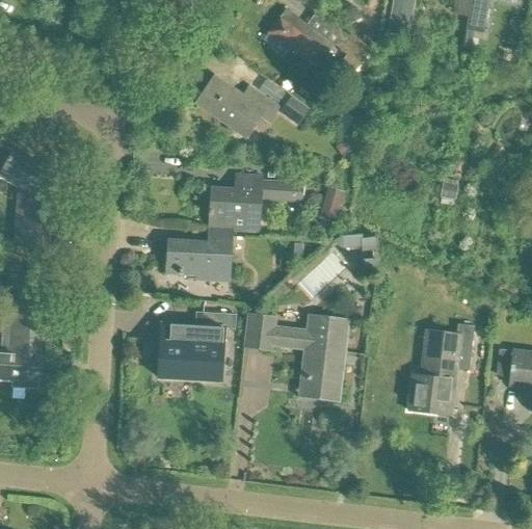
[(469,16),(471,0),(393,0),(388,32),(406,35),(413,0),(453,0),(453,12),(469,16)]
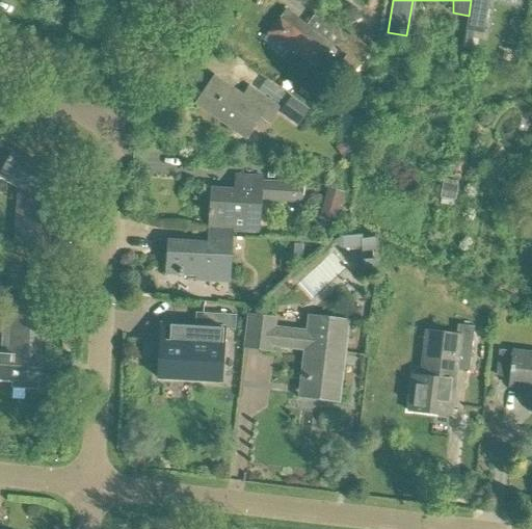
[(471,0),(469,16),(466,29),(483,32),(488,0),(471,0)]
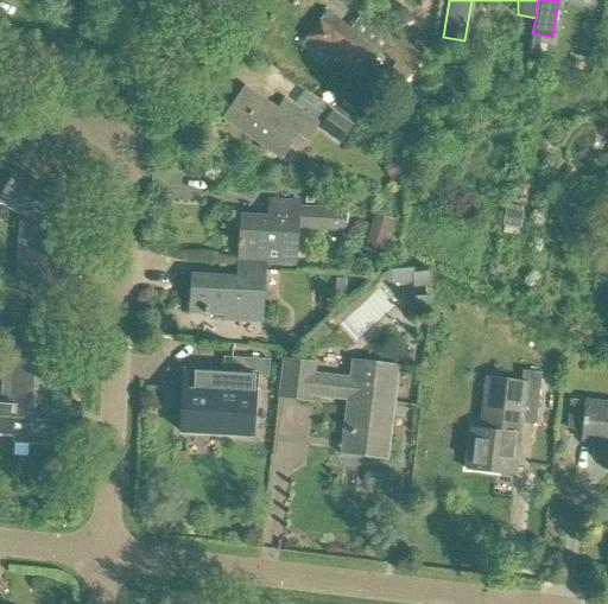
[(399,4),(394,7),(393,13),(399,25),(412,19),(406,6),(399,4)]
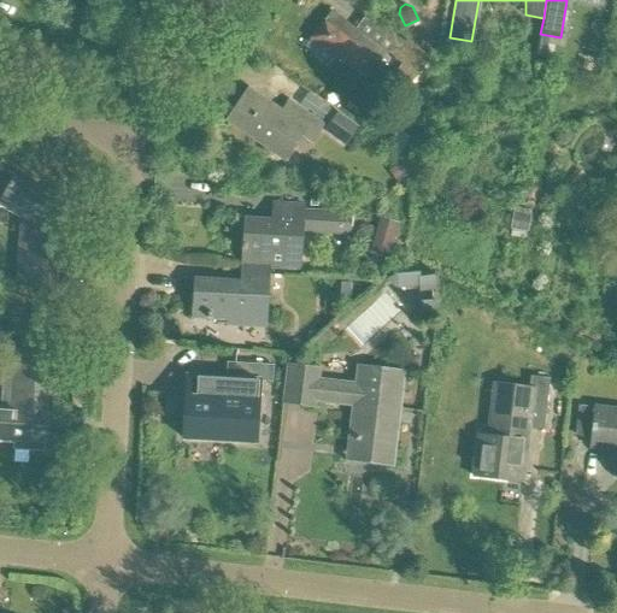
[(369,68),(380,76),(388,65),(380,59),(387,51),(331,10),(324,18),(311,36),(364,75),(369,68)]
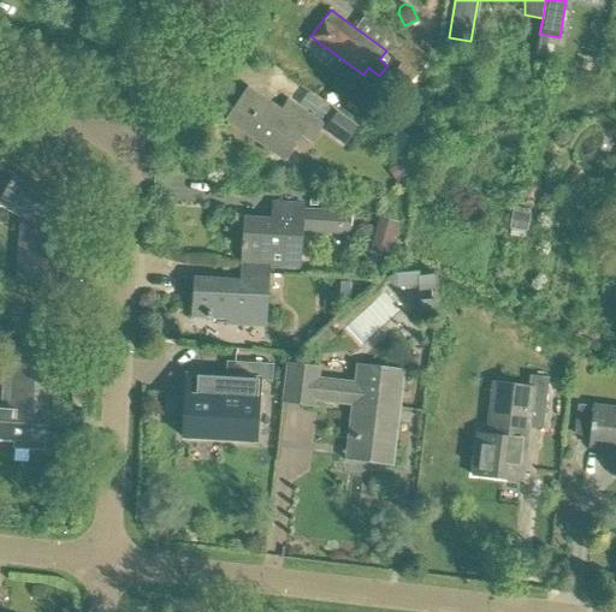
[(389,78),(403,90),(430,57),(406,39),(392,55),(401,63),(389,78)]
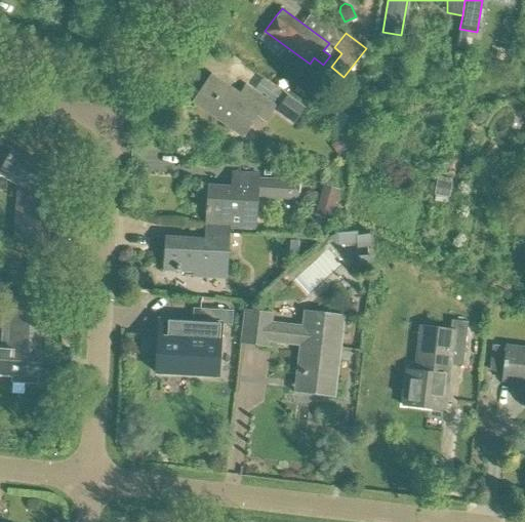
[(193,101),(242,134),(255,114),(264,120),(275,105),(245,84),(239,93),(211,74),(193,101)]
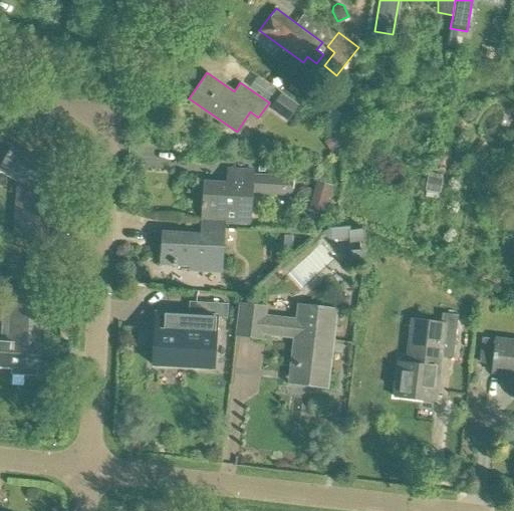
[(297,103),(281,92),(270,106),(287,118),(297,103)]
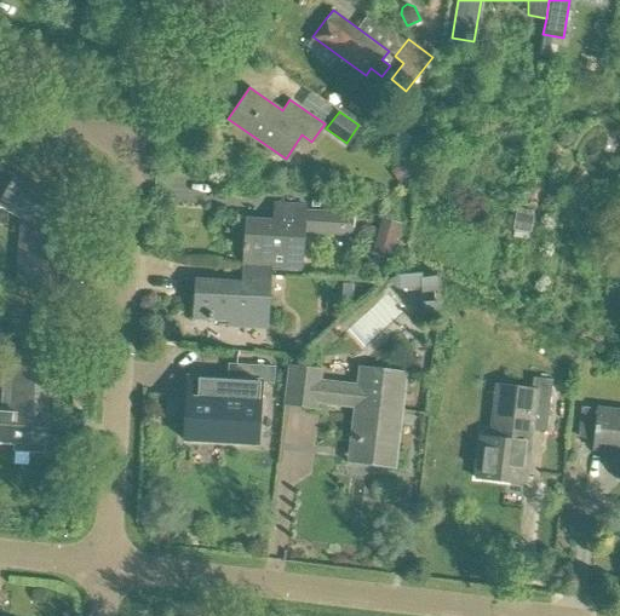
[(389,168),(406,189),(411,186),(412,176),(413,174),(401,159),(389,168)]
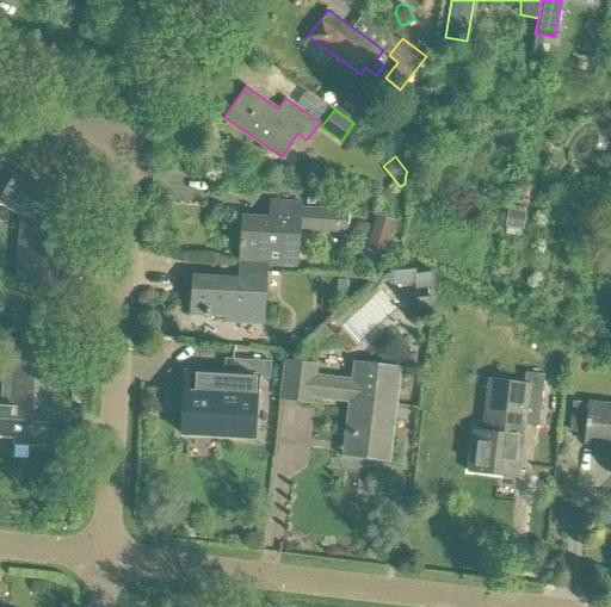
[(18,279),(53,280),(56,218),(47,214),(57,194),(16,172),(0,198),(0,199),(20,212),(18,279)]
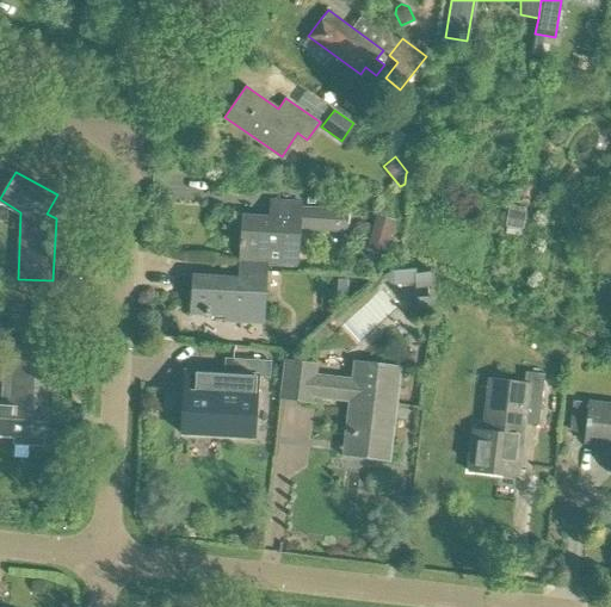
[(297,266),(298,233),(300,228),(345,230),(346,210),(301,208),(301,202),(270,199),(269,218),(259,218),(259,216),(241,215),(240,240),(239,240),(239,245),(240,245),(239,260),(267,262),(266,265),(297,266)]
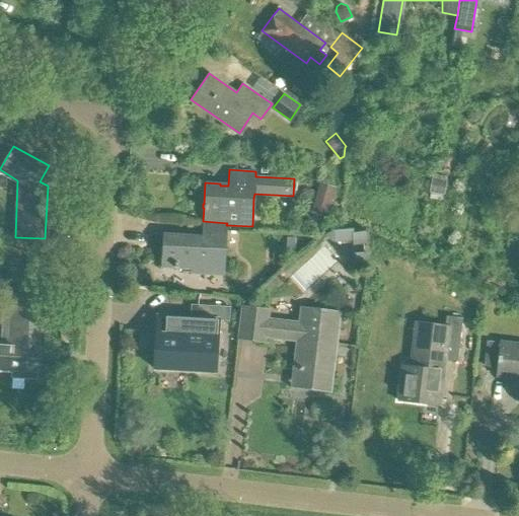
[(446,178),(445,178),(445,174),(432,172),(429,191),(444,193),(446,178)]
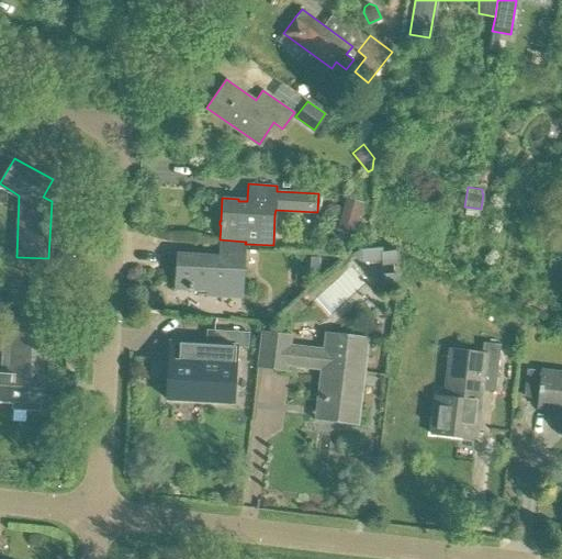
[(246,242),(220,239),(218,258),(211,257),(211,255),(177,253),(175,289),(190,289),(194,284),(194,283),(206,284),(206,293),(243,295),(245,244),(246,242)]
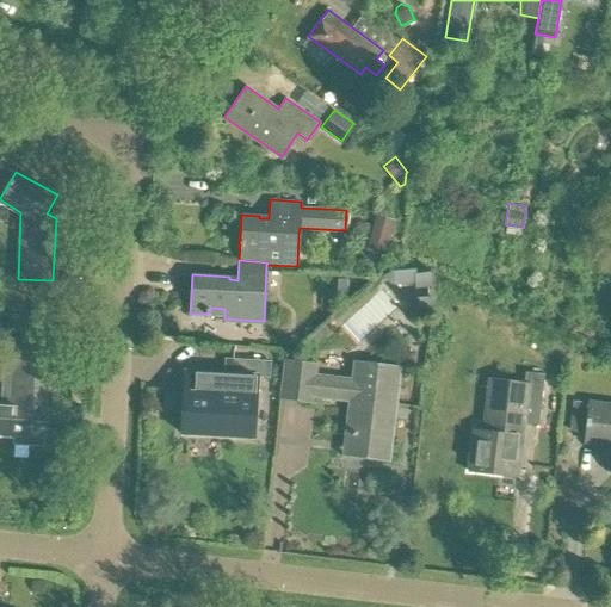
[(359,334),(402,298),(389,282),(400,273),(392,262),(337,307),(359,334)]
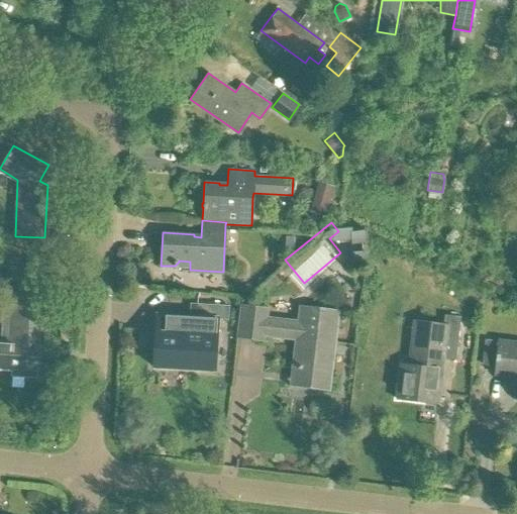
[(363,227),(350,228),(351,242),(365,240),(363,227)]
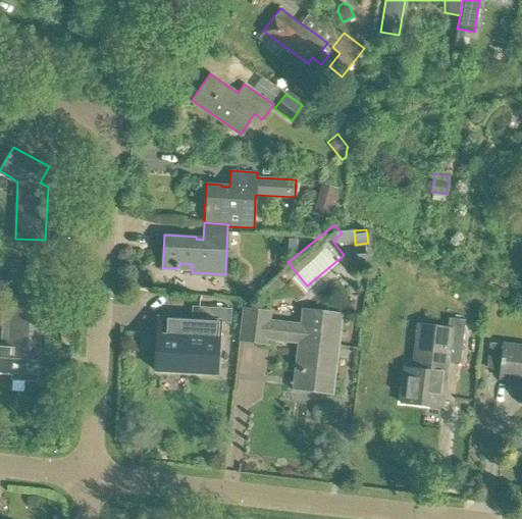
[(368,263),(367,252),(355,253),(356,264),(368,263)]
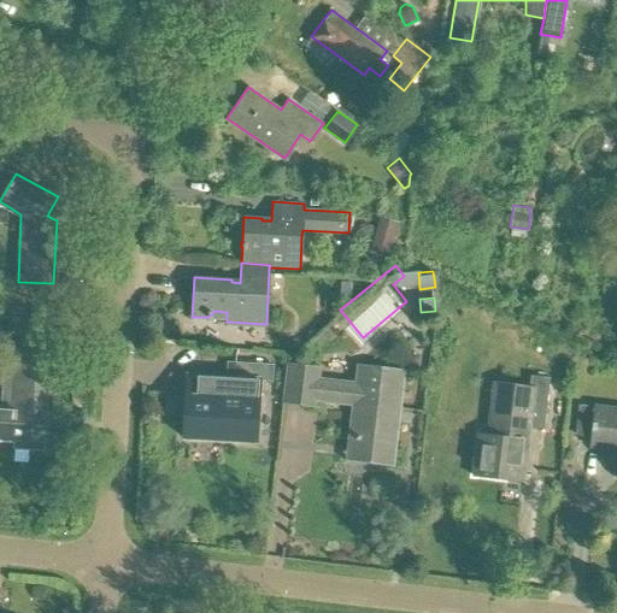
[(12,447),(43,449),(50,349),(4,347),(0,402),(0,440),(13,441),(12,447)]
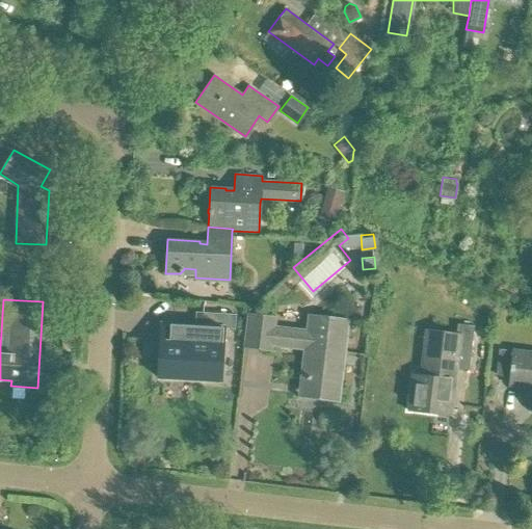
[(168,340),(160,339),(158,376),(220,379),(222,326),(235,327),(236,313),(203,311),(202,325),(169,323),(168,340)]
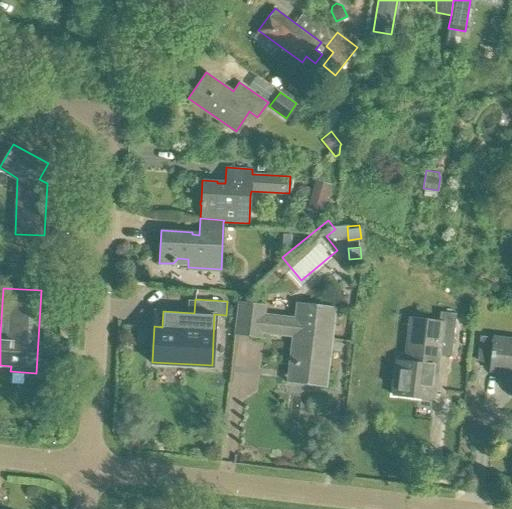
[(327,386),(337,306),(296,301),(294,316),(254,311),(255,302),(237,300),(234,324),(252,326),(251,335),(263,337),(263,333),(291,336),(287,369),(310,372),(308,384),(327,386)]
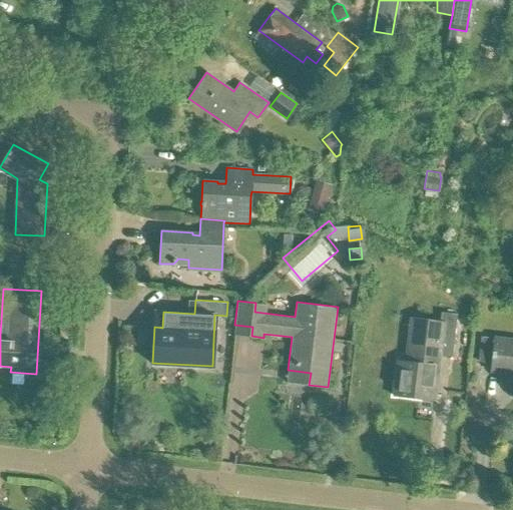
[(393,395),(435,400),(438,374),(436,374),(439,354),(452,356),(457,313),(441,311),(439,321),(411,318),(405,370),(396,369),(393,395)]
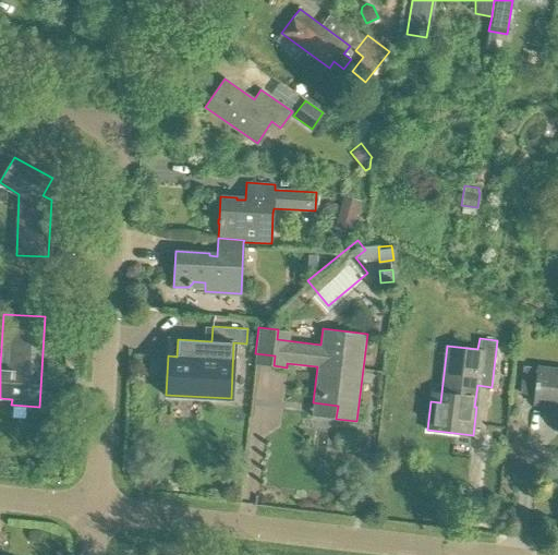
[(557,369),(537,366),(537,368),(523,365),(520,393),(534,395),(533,402),(534,403),(534,402),(546,403),(546,405),(557,406),(557,369)]
